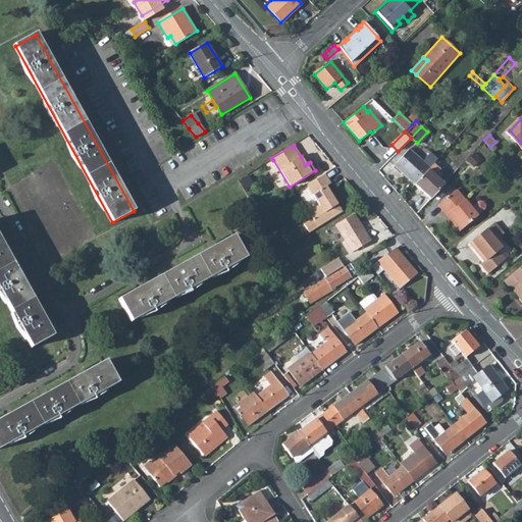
[(409,150),(394,165),(415,185),(433,164),(437,160),(431,154),(423,162),(409,150)]
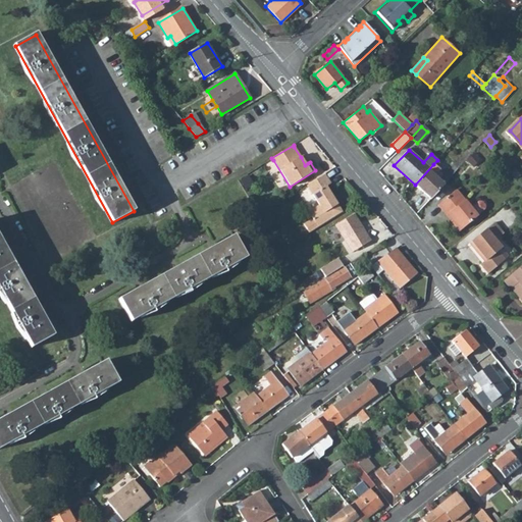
[(472,153),(464,162),(472,169),(480,161),(472,153)]
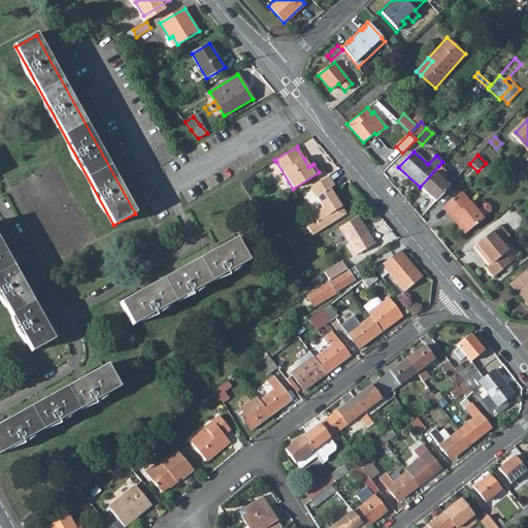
[(438,177),(444,171),(438,166),(420,187),(435,201),(449,187),(438,177)]
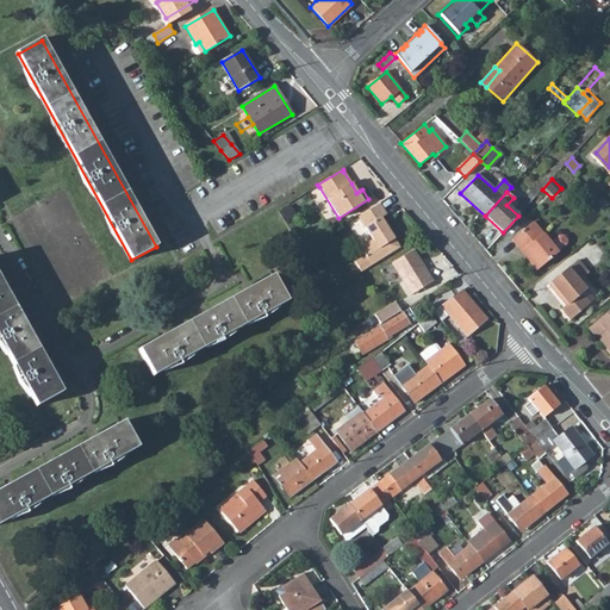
[(602,199),(598,203),(605,210),(609,206),(602,199)]
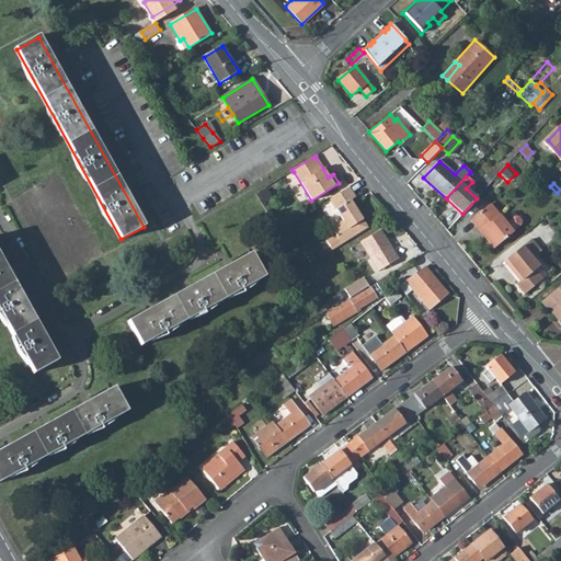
[(332,251),(368,228),(353,199),(356,196),(350,186),(329,198),(342,220),(331,227),(335,236),(327,241),(332,251)]
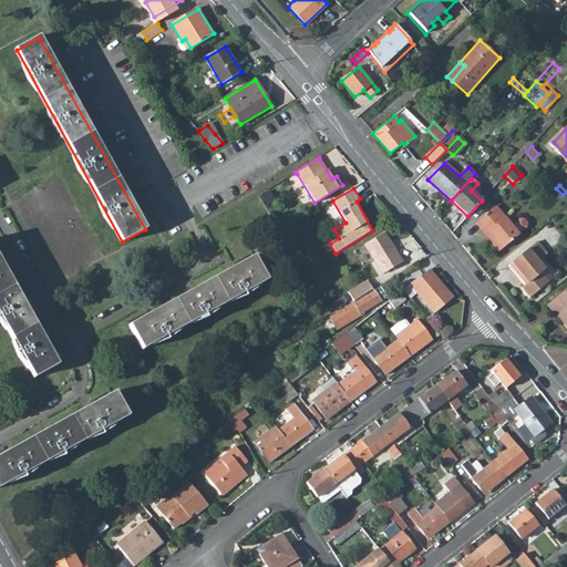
[(495,207),(478,222),(495,241),(493,244),(500,251),(519,236),(518,235),(526,227),(527,224),(523,219),(519,219),(511,226),(495,207)]
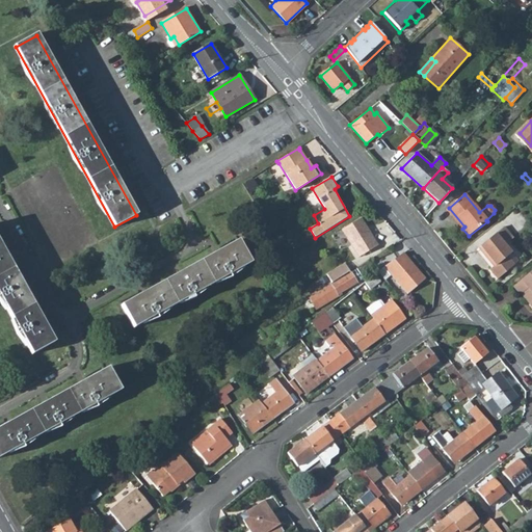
[(449,208),(447,210),(462,229),(464,227),(449,208)]
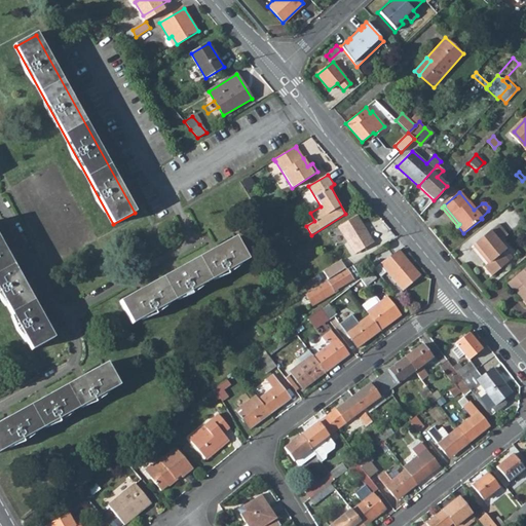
[(375,241),(358,214),(339,225),(357,253),(375,241)]
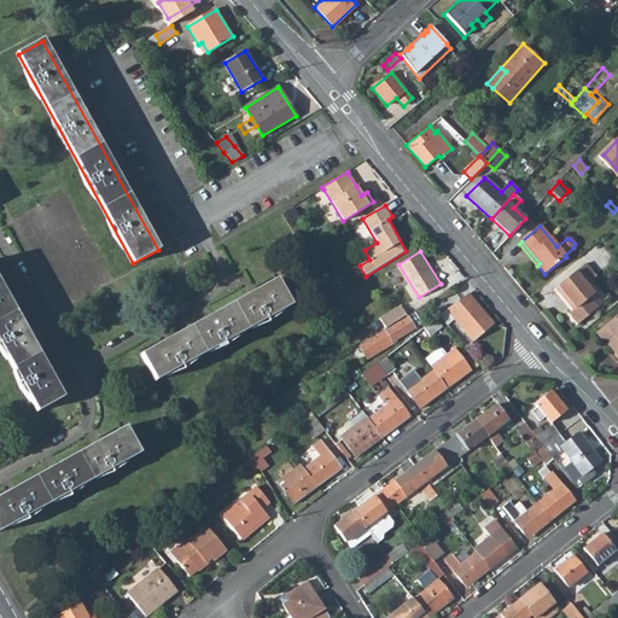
[(595,278),(584,264),(555,289),(571,309),(567,313),(577,324),(596,308),(588,298),(593,295),(586,285),(595,278)]
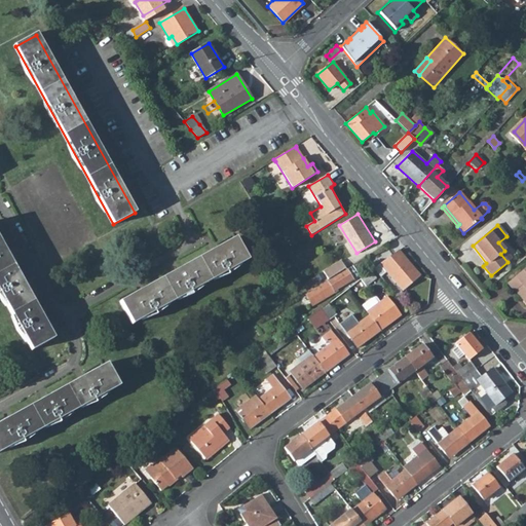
[(247,259),(235,238),(121,302),(133,323),(247,259)]
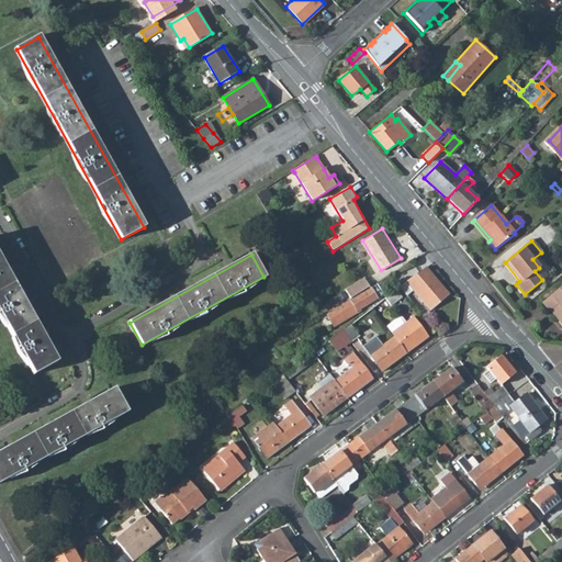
[(57,361),(0,258),(0,311),(34,373),(57,361)]
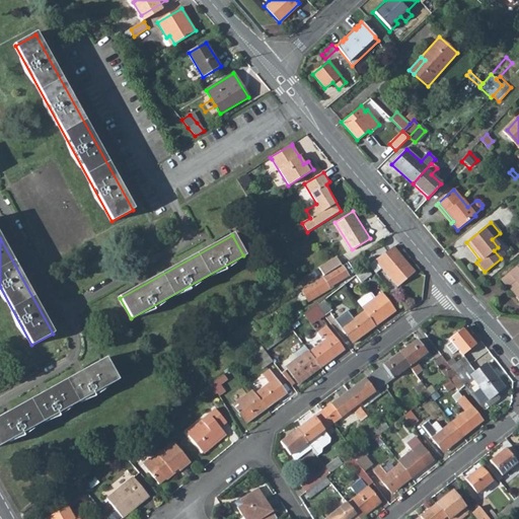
[(375,260),(398,287),(415,272),(393,246),(375,260)]
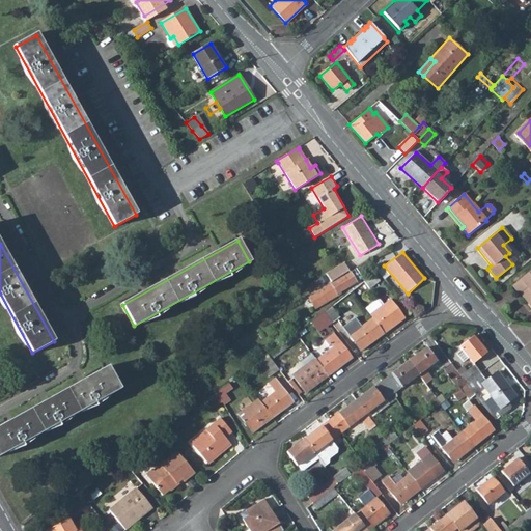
[(331,282),(350,272),(343,262),(326,273),(331,282)]
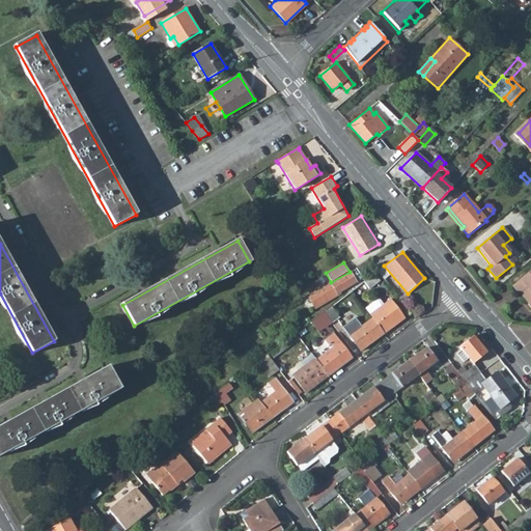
[(530,268),(510,285),(518,294),(519,292),(521,290),(525,295),(522,297),(530,307),(530,268)]
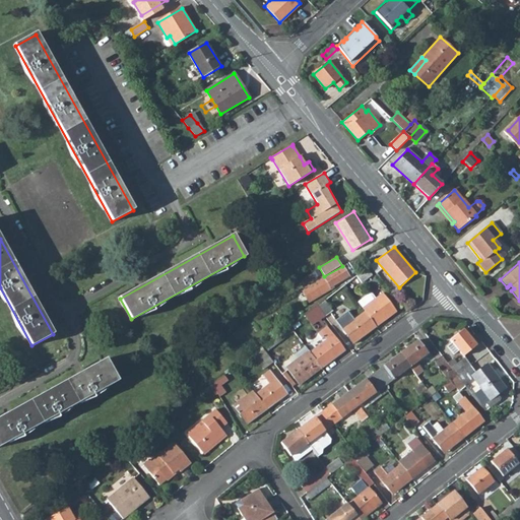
[(348,276),(342,266),(324,276),(302,291),(309,303),(319,296),(331,288),(330,287),(348,276)]
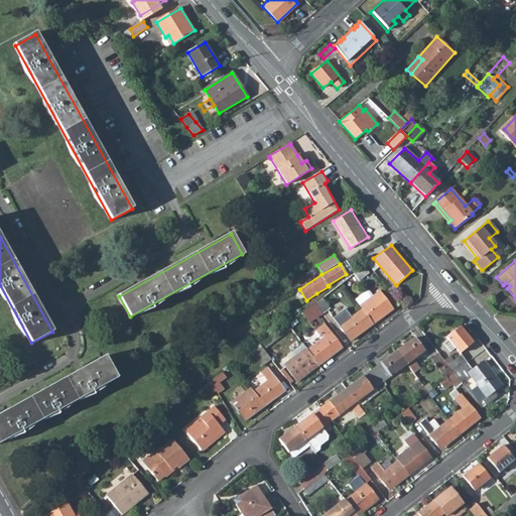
[(363,265),(353,273),(359,280),(369,273),(363,265)]
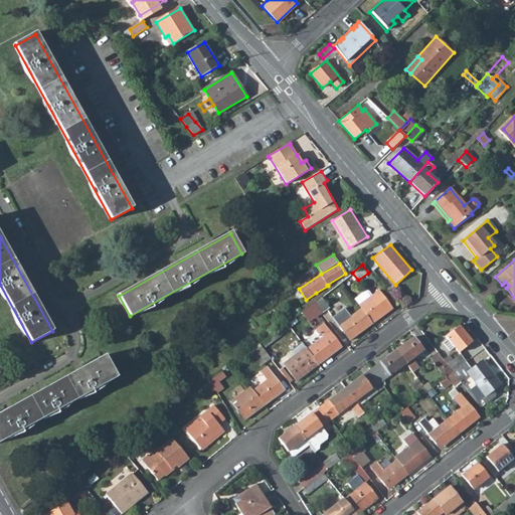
[(361,309),(373,324),(392,309),(379,291),(372,296),(371,296),(364,301),(359,306),(361,309)]
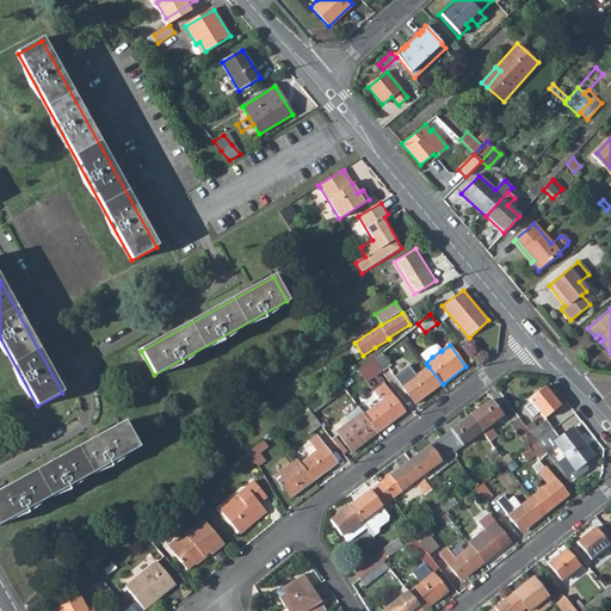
[(420,356),(426,363),(432,357),(440,351),(437,346),(433,346),(420,356)]
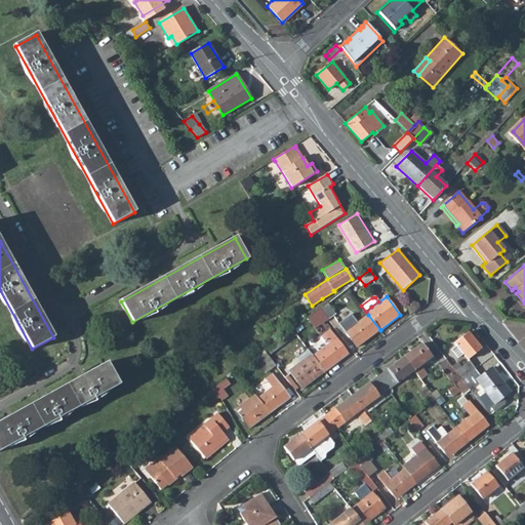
[(329,320),(336,315),(327,303),(320,308),(328,319),(329,320)]
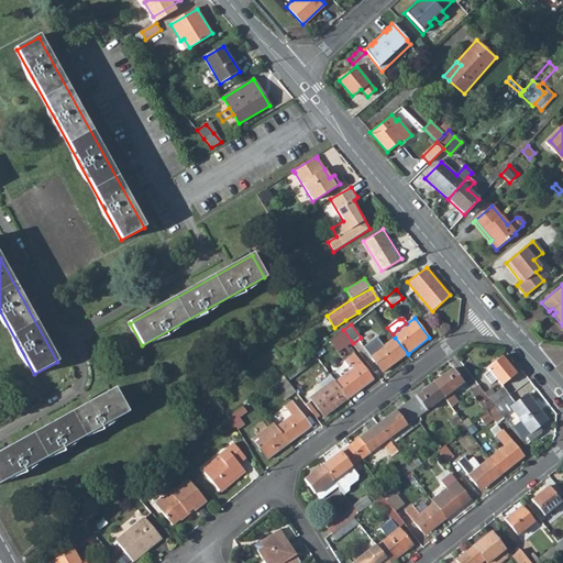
[(335,337),(344,349),(352,342),(343,330),(335,337)]
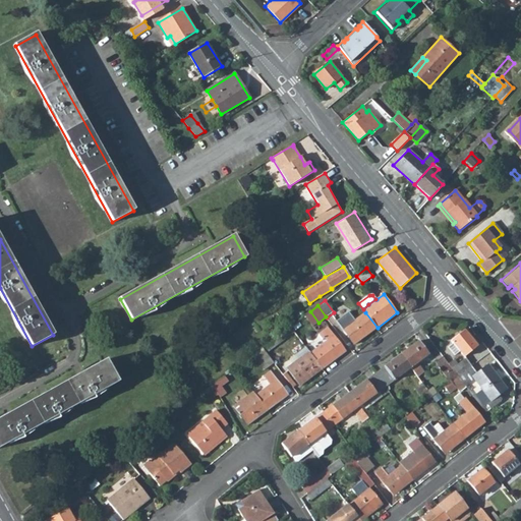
[(337,321),(354,345),(378,328),(365,312),(349,325),(347,322),(349,320),(345,314),(342,317),(341,316),(337,321)]
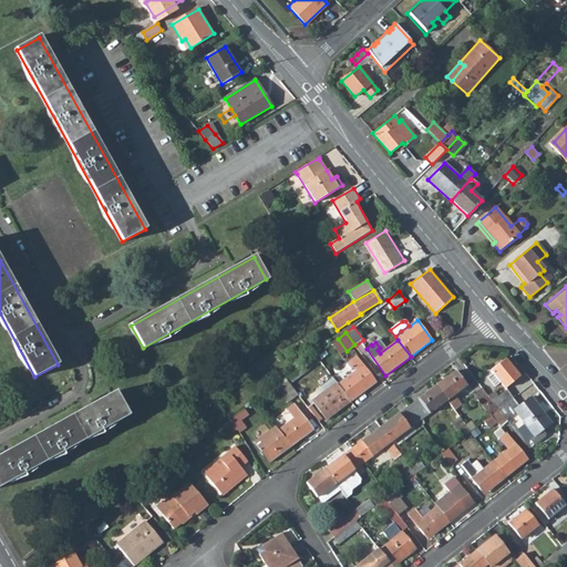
[(316,356),(286,379),(289,384),(320,361),(316,356)]
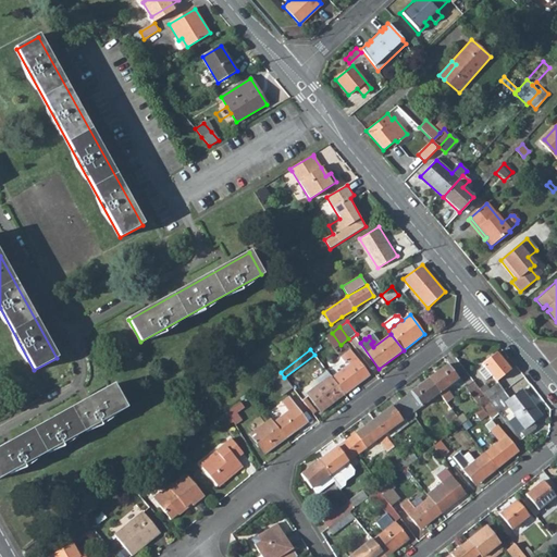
[(344,356),(350,364),(332,378),(344,394),(369,375),(350,350),(344,356)]
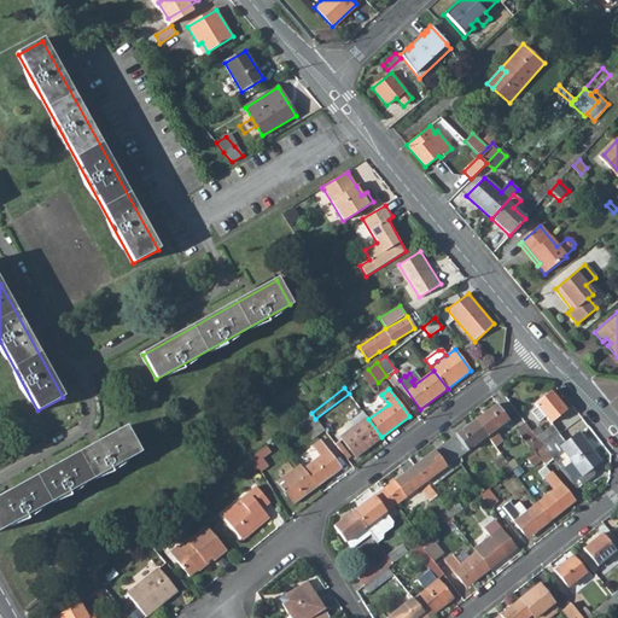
[(567,409),(551,390),(535,403),(537,406),(546,415),(551,423),(567,409)]
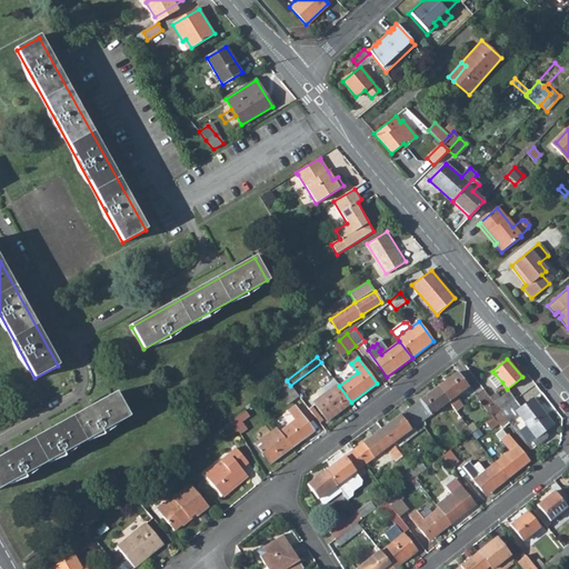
[(467,387),(457,373),(438,387),(449,401),(456,410),(462,405),(456,396),(467,387)]
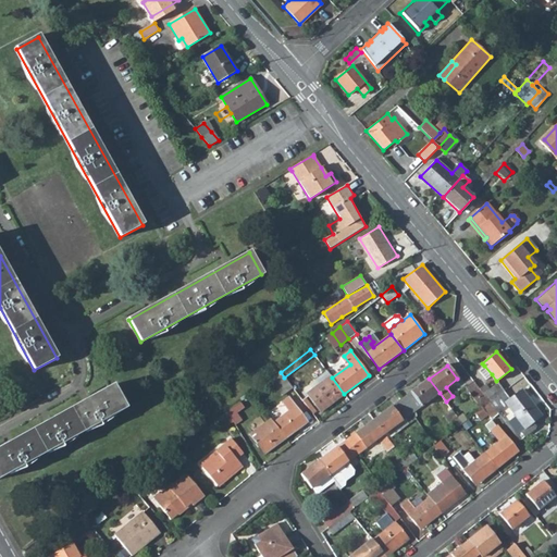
[(492,374),(484,366),(479,370),(486,380),(492,374)]
